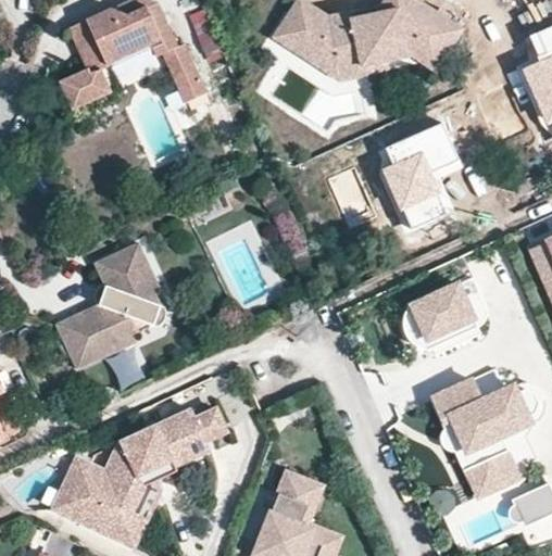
[(114,64),(111,57),(153,38),(157,46),(159,51),(176,42),(160,1),(158,0),(120,0),(117,1),(115,5),(110,3),(109,8),(104,7),(66,22),(74,41),(78,39),(83,49),(77,50),(84,66),(58,78),(69,103),(101,90),(97,81),(103,78),(99,71),(114,64)]
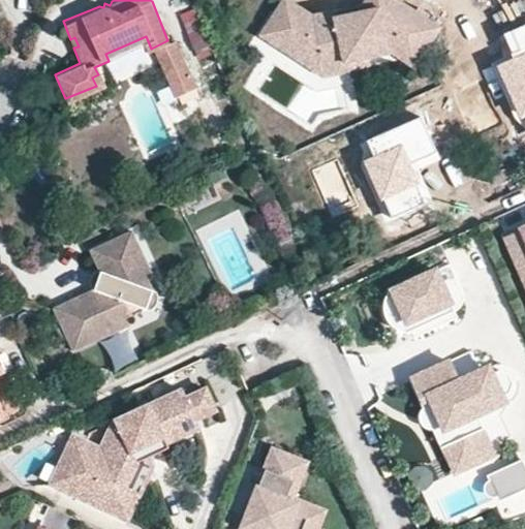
[(303,66),(314,51),(335,44),(320,11),(307,13),(286,0),(277,0),(259,29),(285,45),(281,52),(303,66)]
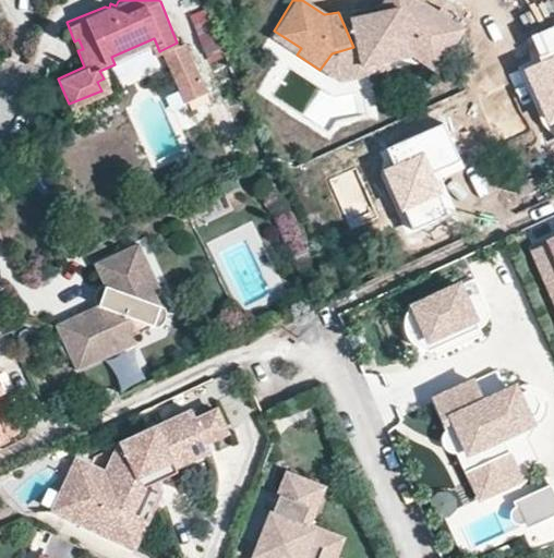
[(414,0),(408,11),(398,7),(382,10),(380,1),(338,12),(353,47),(361,64),(383,59),(408,52),(410,45),(431,57),(442,39),(448,44),(458,28),(446,17),(449,12),(436,5),(433,8),(418,0),(414,0)]
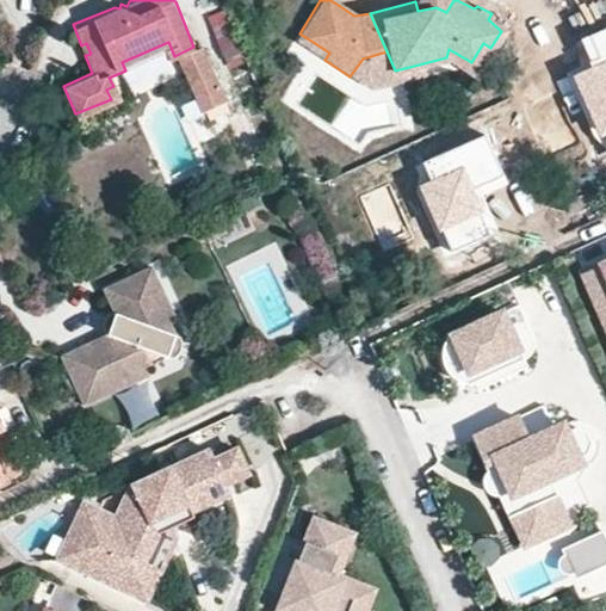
[(415,0),(415,1),(418,11),(436,7),(446,12),(453,0),(415,0)]
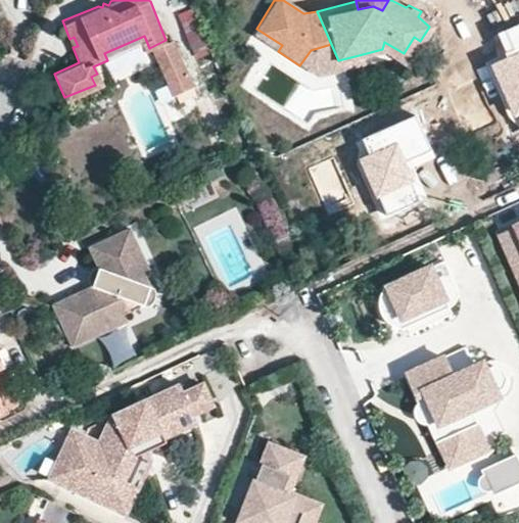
[(278,51),(282,45),(256,29),(252,35),(278,51)]
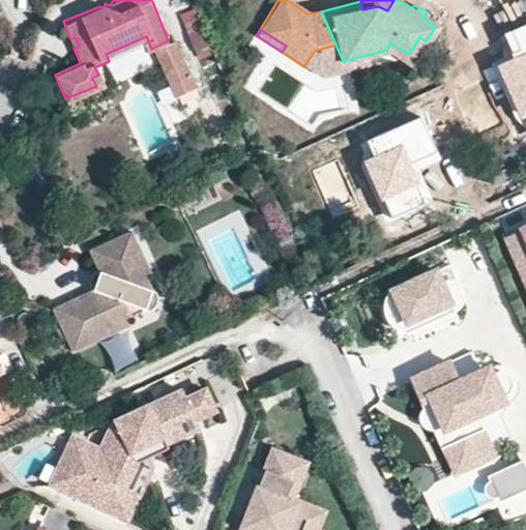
[(149,43),(146,36),(106,54),(109,61),(149,43)]
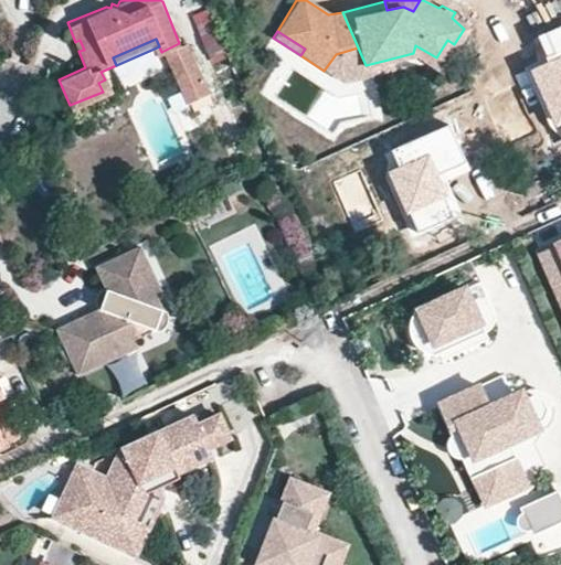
[(80,40),(75,42),(78,51),(84,50),(80,40)]
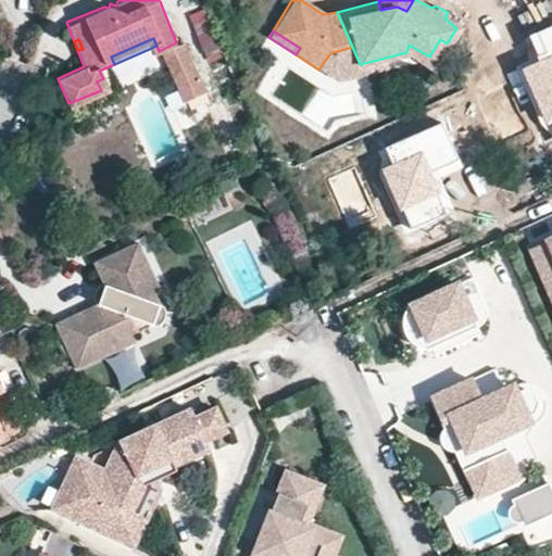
[(440,39),(429,57),(409,45),(406,52),(430,70),(447,43),(440,39)]
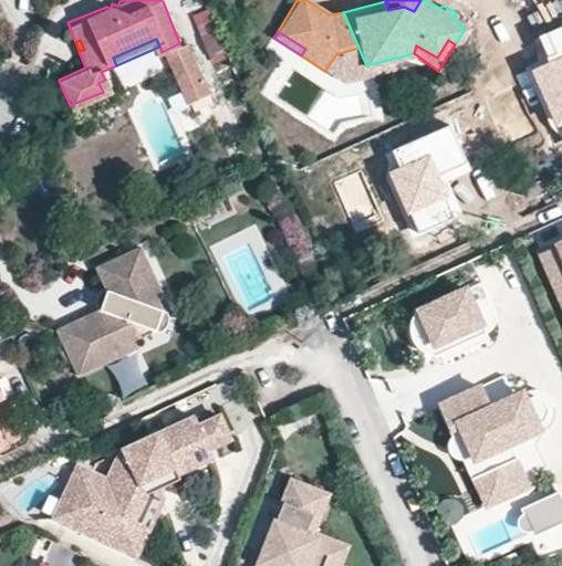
[(184,102),(206,91),(185,42),(179,43),(162,52),(184,102)]
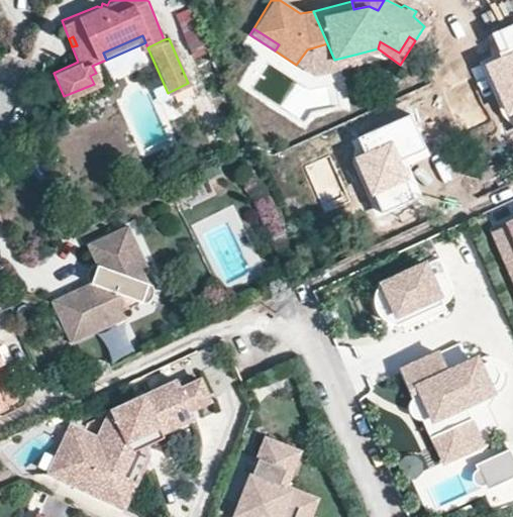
[(334,60),(327,43),(307,49),(296,65),(309,73),(336,66),(334,60)]
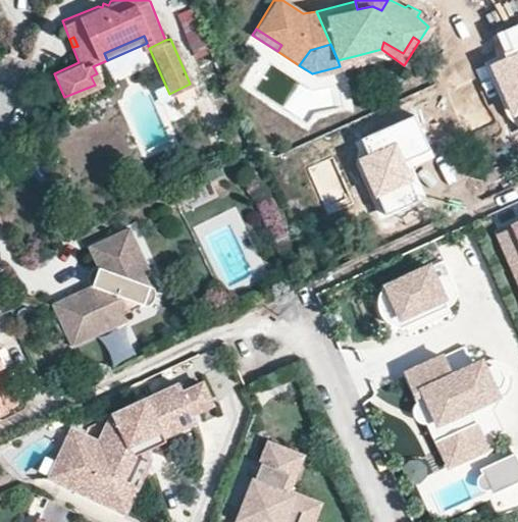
[(517,53),(486,66),(508,118),(514,114),(517,121),(517,53)]
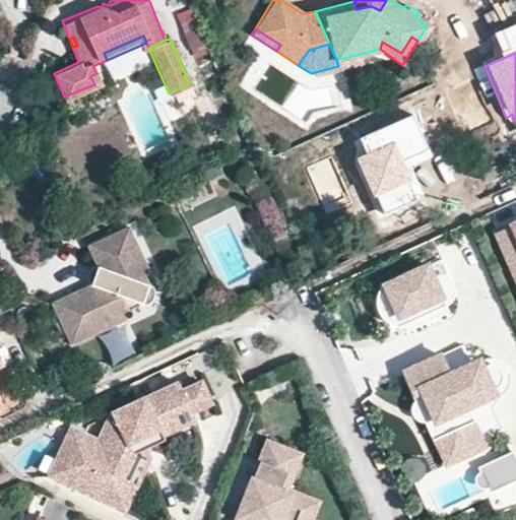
[(358,63),(357,55),(336,60),(338,66),(358,63)]
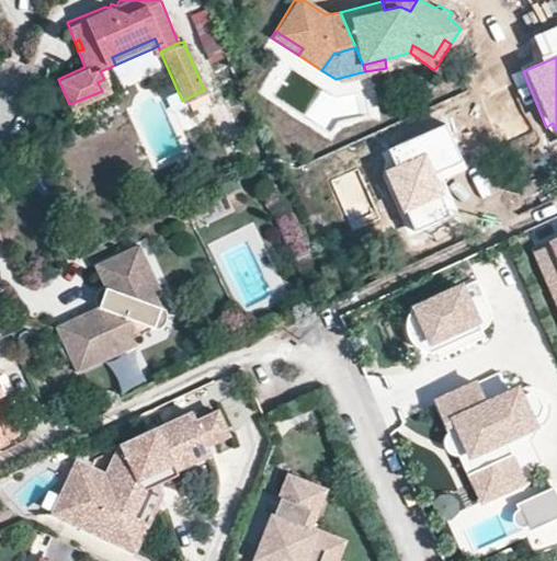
[(427,173),(434,171),(459,160),(441,125),(383,150),(391,165),(379,170),(406,228),(443,213),(427,173)]
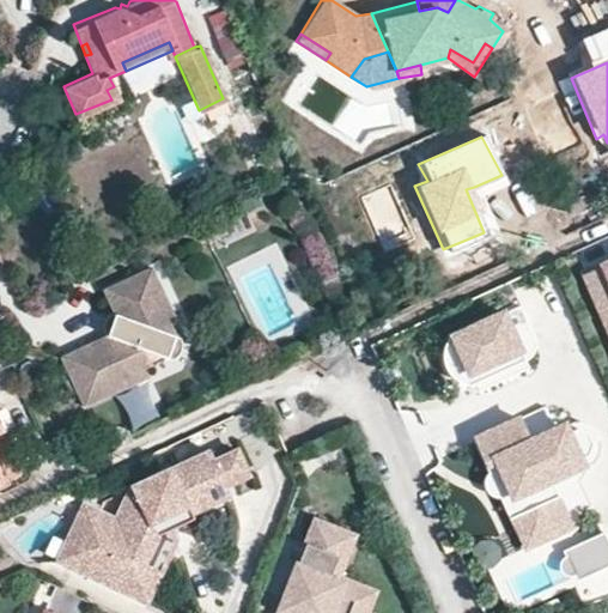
[(607,261),(582,273),(607,335),(607,261)]
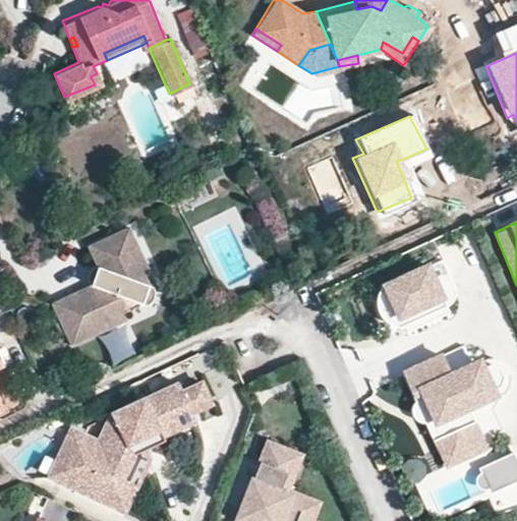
[(125,319),(122,310),(139,303),(147,285),(140,269),(146,266),(129,227),(88,245),(97,267),(101,266),(106,269),(101,287),(95,289),(91,284),(51,301),(70,343),(125,319)]
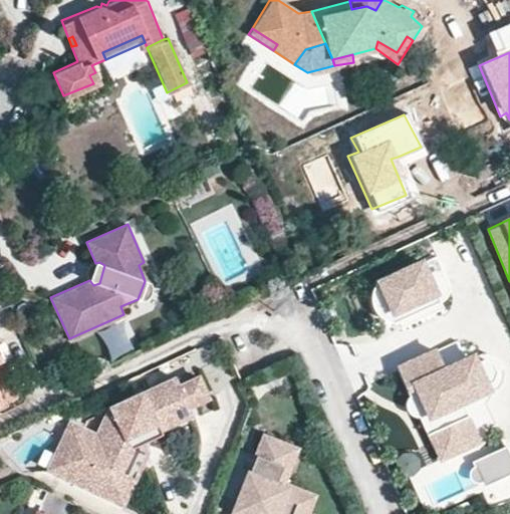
[(452,295),(446,281),(435,254),(373,281),(371,285),(369,290),(369,299),(372,307),(377,315),(388,321),(391,322),(395,320),(398,327),(442,308),(439,301),(452,295)]
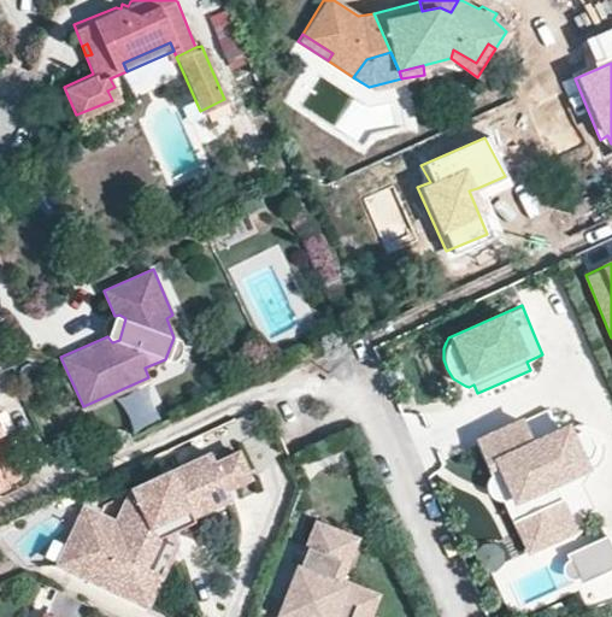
[(115,316),(111,319),(107,324),(106,330),(107,336),(112,342),(119,340),(125,318),(119,315),(115,316)]
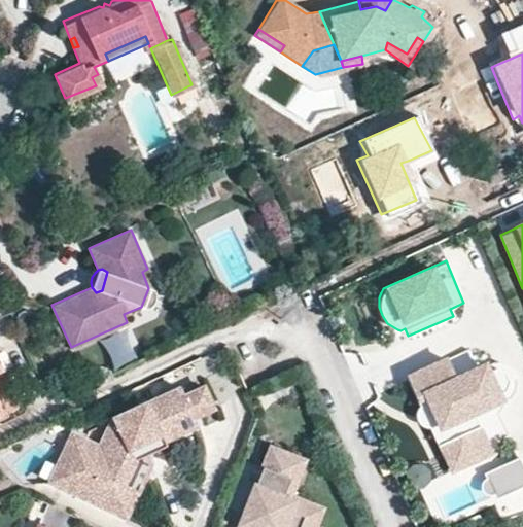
[(152,289),(148,288),(141,307),(145,308),(153,299),(152,289)]
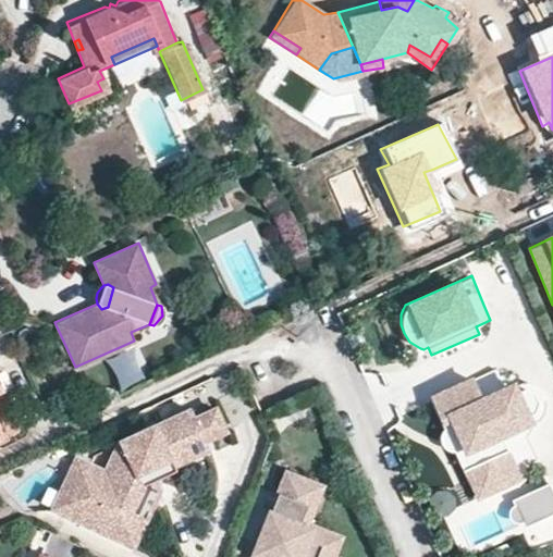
[(518,383),(501,391),(491,369),(428,397),(440,423),(447,420),(462,453),(454,457),(476,505),(512,490),(518,467),(531,460),(517,430),(535,422),(540,416),(542,407),(542,399),(540,395),(537,391),(533,387),(527,384),(524,383),(518,383)]
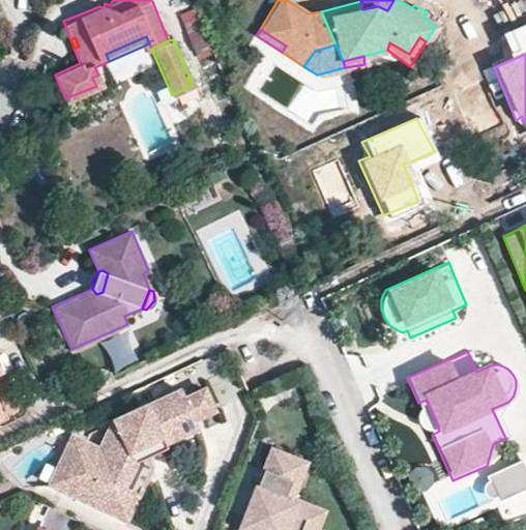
[(220,412),(209,390),(191,400),(201,420),(220,412)]
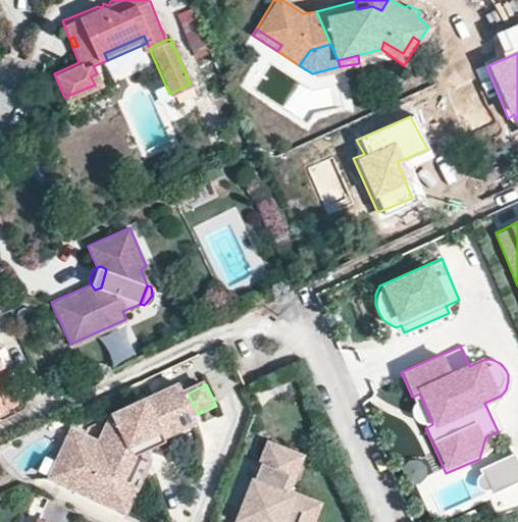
[(202,422),(198,414),(188,394),(185,385),(119,415),(127,431),(101,444),(95,456),(82,450),(88,437),(75,431),(52,479),(114,509),(127,482),(139,458),(132,442),(162,428),(166,438),(202,422)]
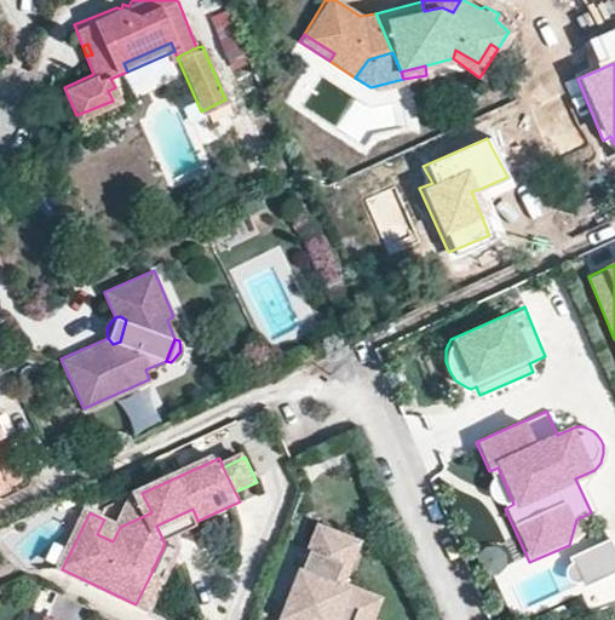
[(513,504),(498,468),(489,471),(486,472),(488,480),(484,483),(481,488),(481,494),(482,497),(486,501),(488,503),(493,503),(498,503),(501,510),(505,509),(513,504)]
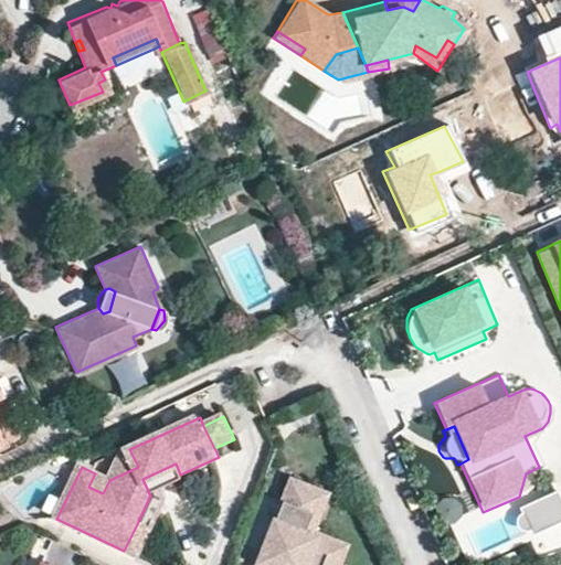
[(138,467),(129,449),(109,480),(138,467)]
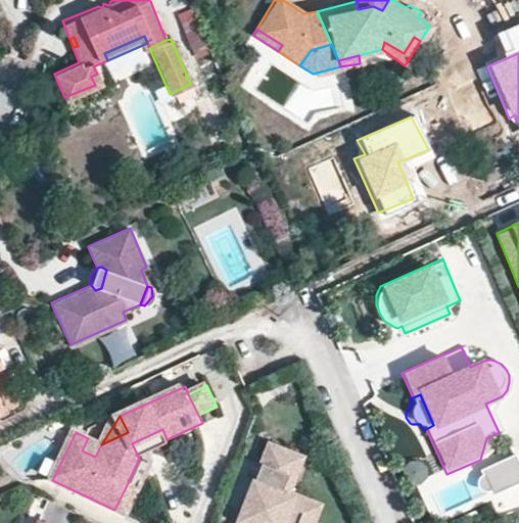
[(139,459),(170,444),(167,439),(162,429),(132,443),(139,459)]
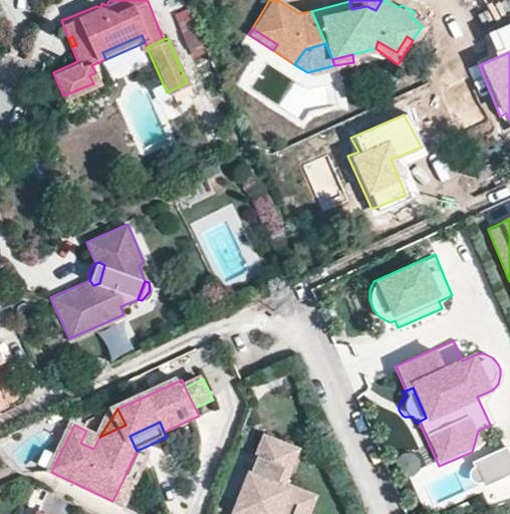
[(93,449),(99,437),(86,431),(80,443),(93,449)]
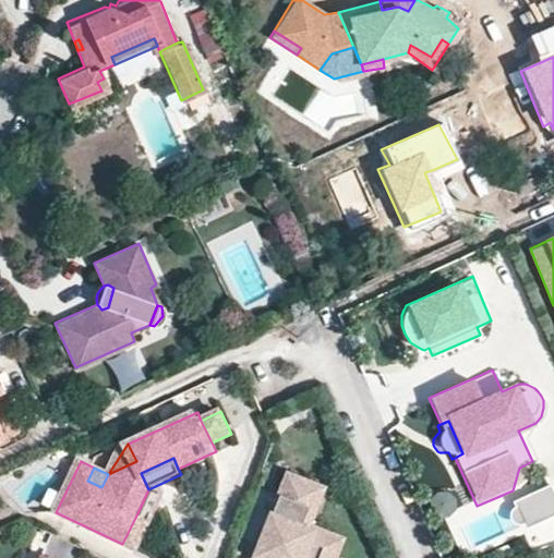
[(309,532),(328,484),(288,468),(277,496),(311,510),(303,530),(309,532)]
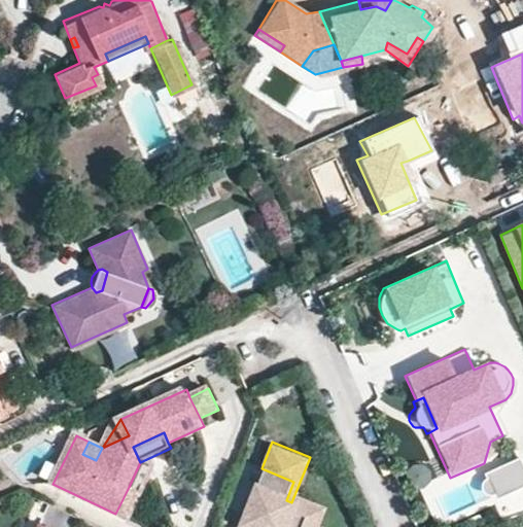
[(486,476),(488,480),(482,486),(481,491),(483,495),(487,498),(495,497),(497,503),(522,491),(522,462),(522,459),(486,476)]
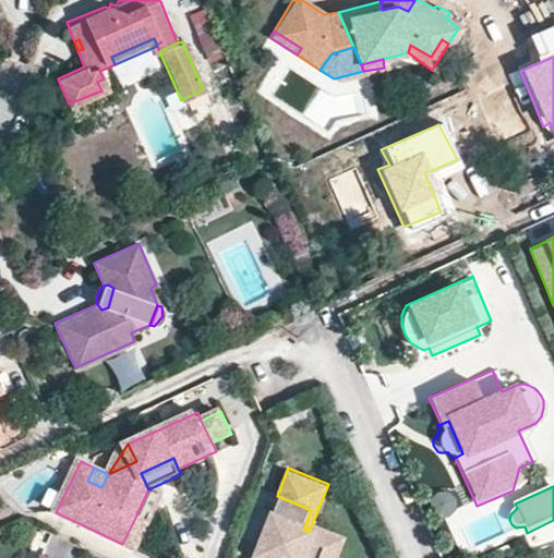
[(454,512),(455,506),(454,499),(448,494),(442,493),(435,494),(431,499),(429,506),(431,512),(435,517),(442,519),(448,517),(454,512)]
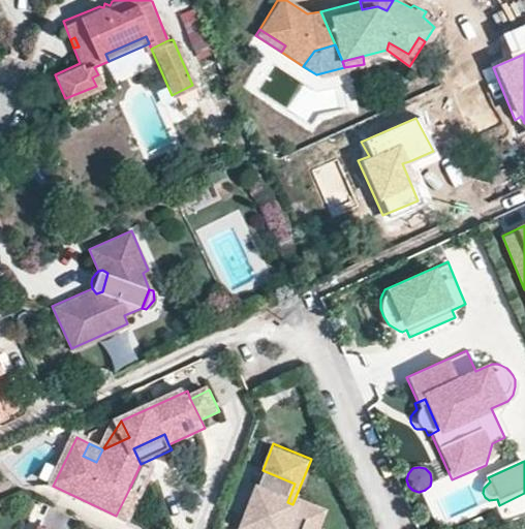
[(302,528),(285,523),(292,504),(287,502),(295,484),(263,470),(239,528),(302,528)]
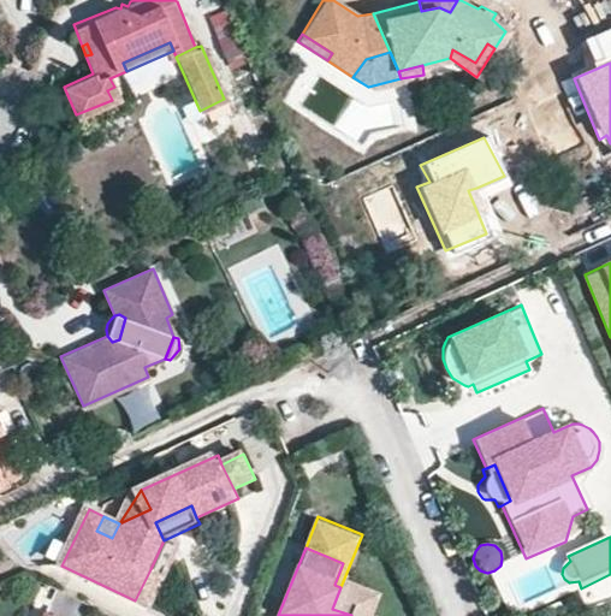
[(150,608),(166,576),(150,569),(135,600),(150,608)]
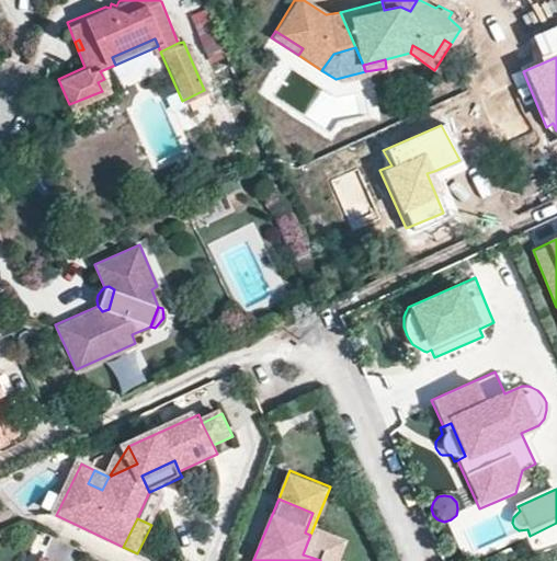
[(327,560),(334,545),(310,535),(303,554),(320,560),(327,560)]
